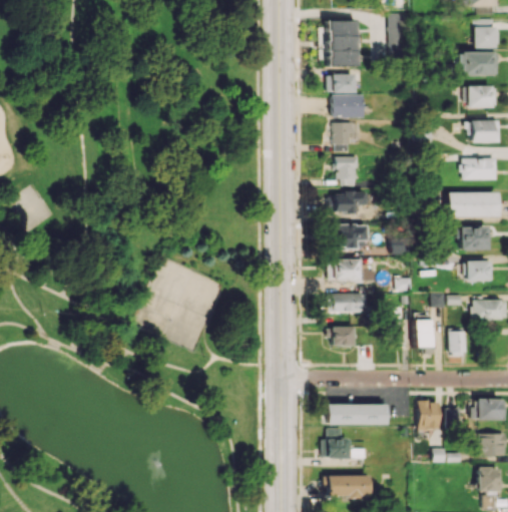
[(496,0),(462,0),(463,6),(478,6),(478,14),(497,14),(496,0)]
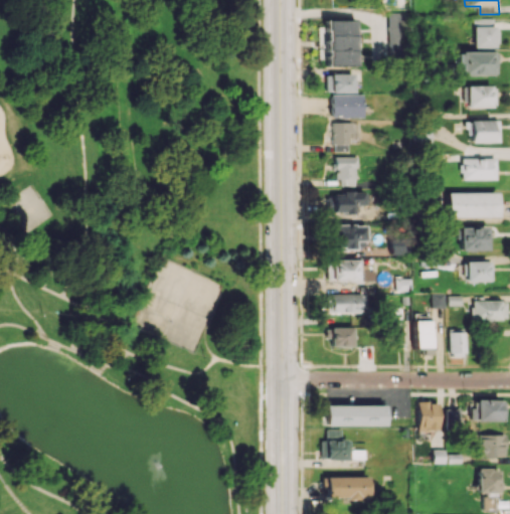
[(408,59),(409,13),(392,13),(391,58),(408,59)]
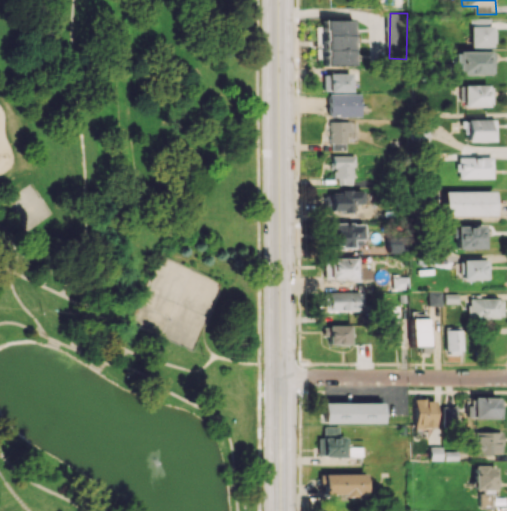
[(494,19),(474,19),(474,47),(498,48),(498,38),(494,38),(494,19)]
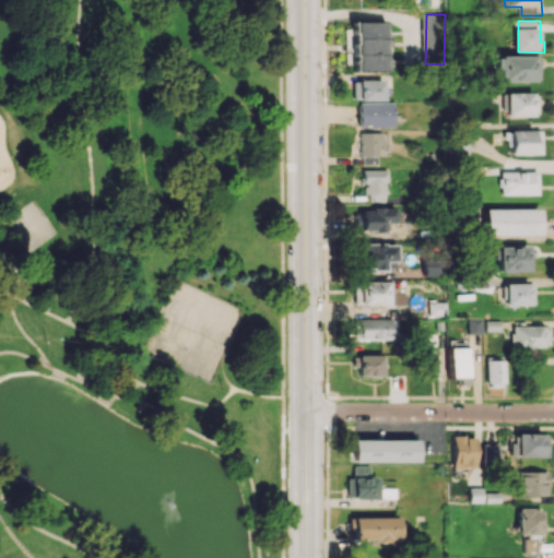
[(389,23),(356,23),(357,71),(389,71),(389,23)]
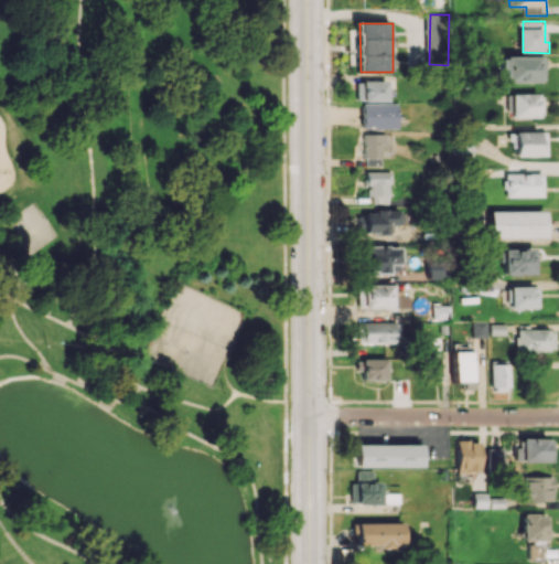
[(507,83),(547,84),(548,57),(507,56),(507,83)]
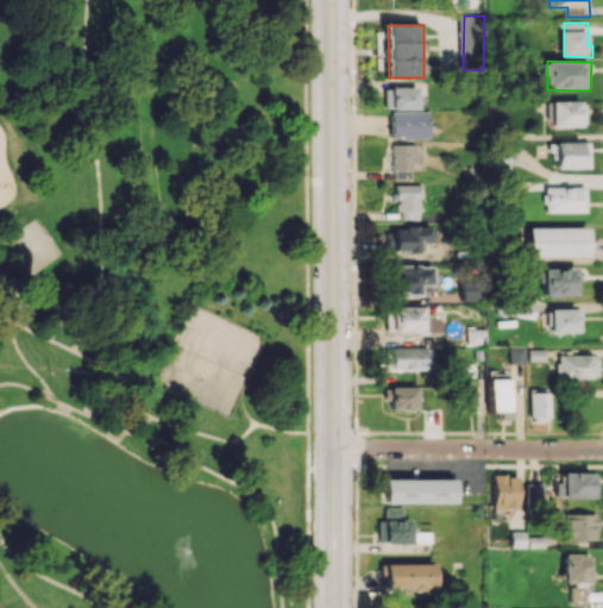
[(422,111),(421,88),(389,89),(389,111),(422,111)]
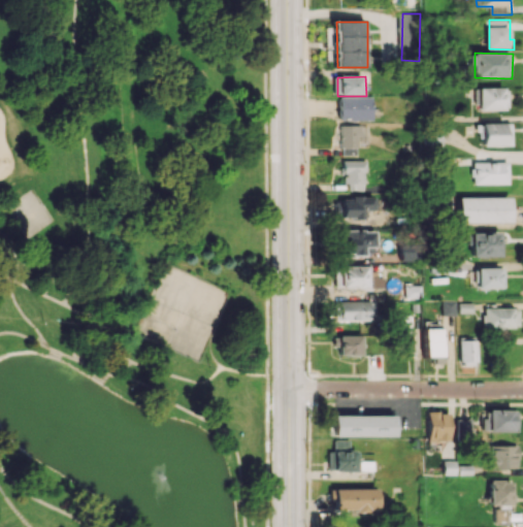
[(481,89),(482,110),(512,110),(511,89),(481,89)]
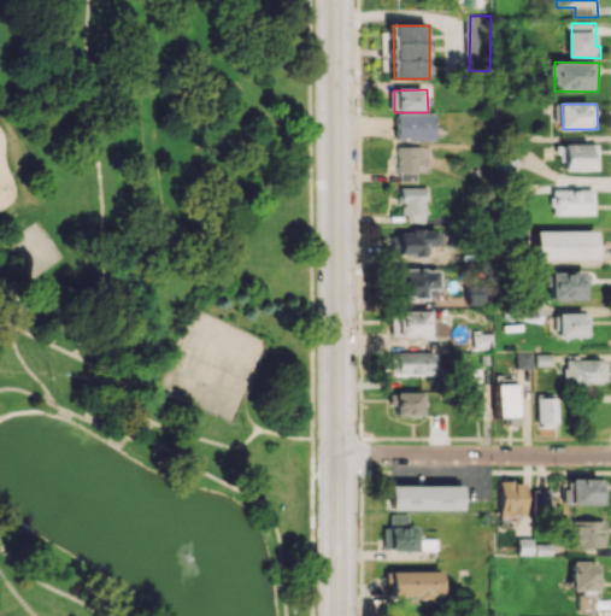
[(440,115),(401,113),(400,141),(440,142),(440,115)]
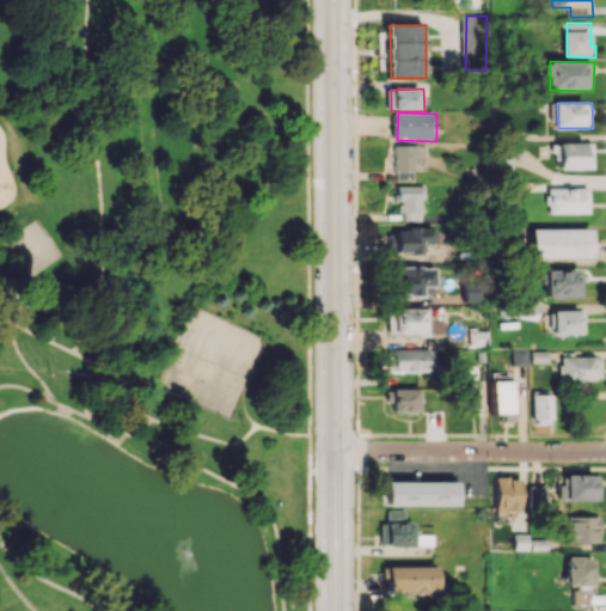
[(597,144),(562,144),(562,170),(595,171),(597,144)]
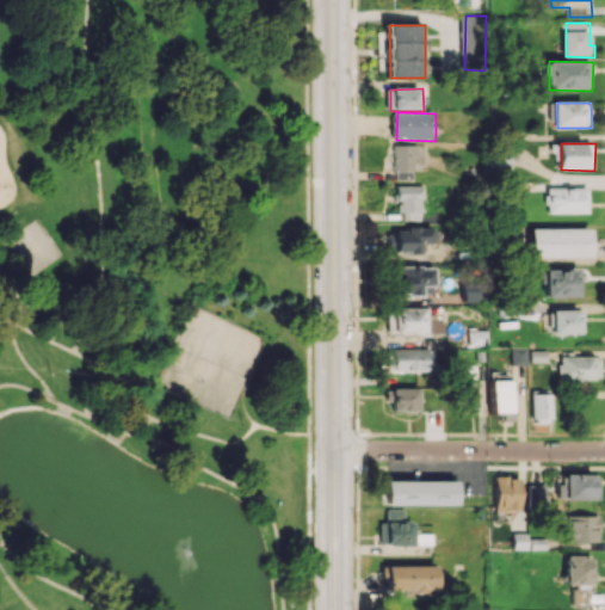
[(419,180),(419,167),(431,167),(431,146),(399,146),(399,180),(419,180)]
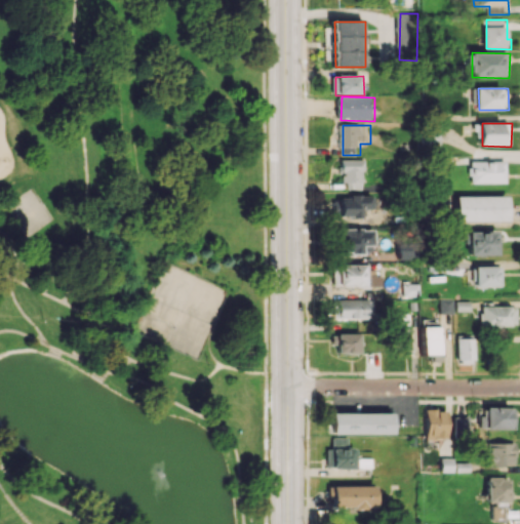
[(351,190),(368,190),(367,160),(345,160),(345,184),(351,184),(351,190)]
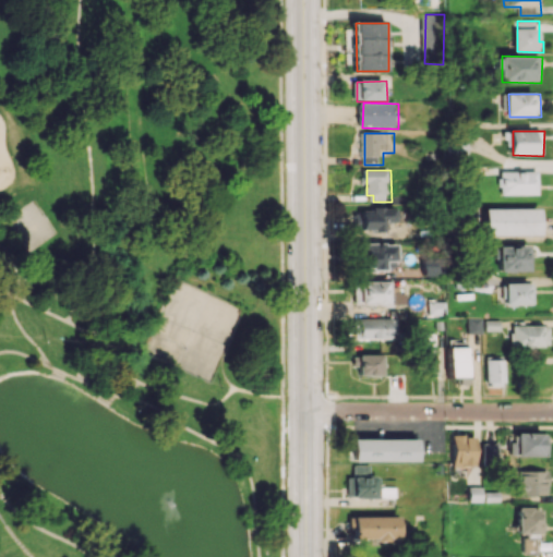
[(540,196),(540,172),(503,172),(503,195),(540,196)]
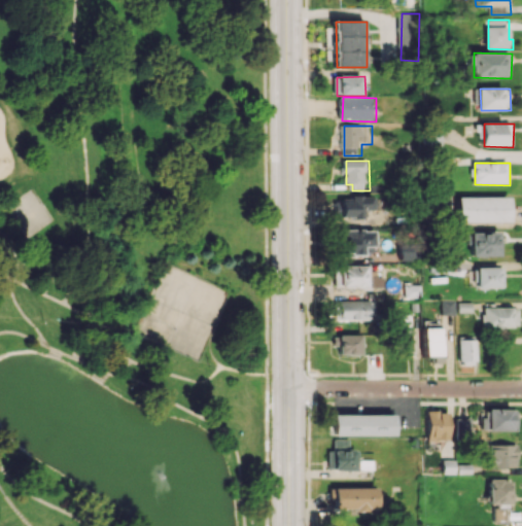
[(340,218),(366,219),(367,211),(381,211),(381,197),(354,197),(354,203),(340,203),(340,218)]
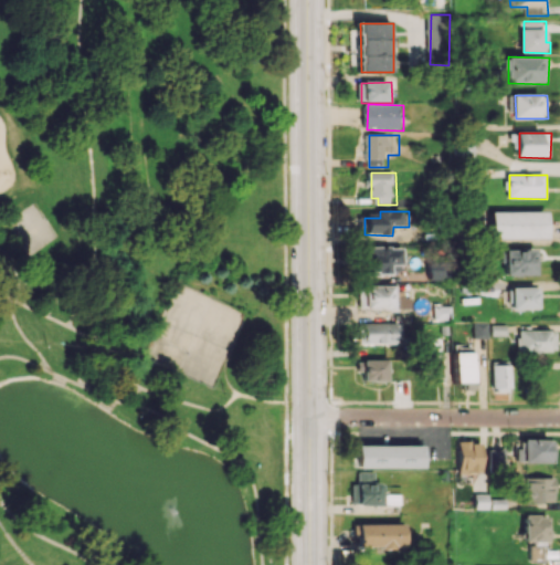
[(548,212),(494,212),(494,239),(548,240),(548,212)]
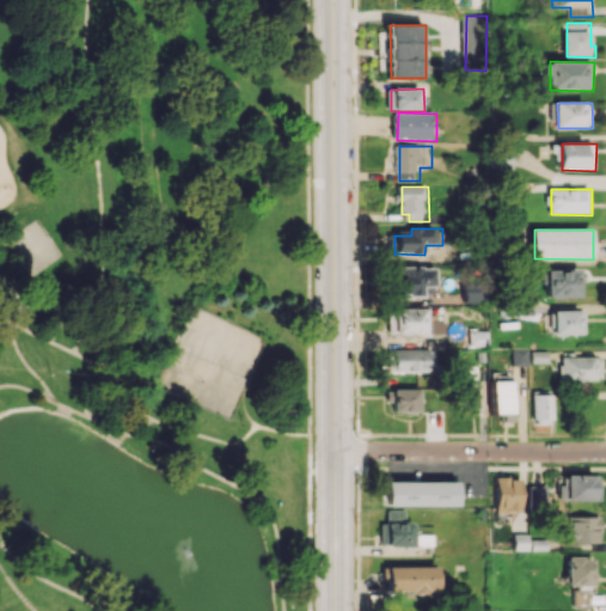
[(440,268),(399,267),(398,297),(439,297),(440,268)]
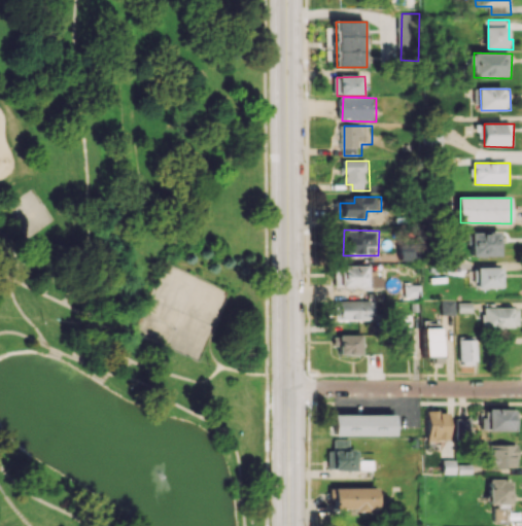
[(473,256),(501,257),(501,233),(474,233),(473,256)]
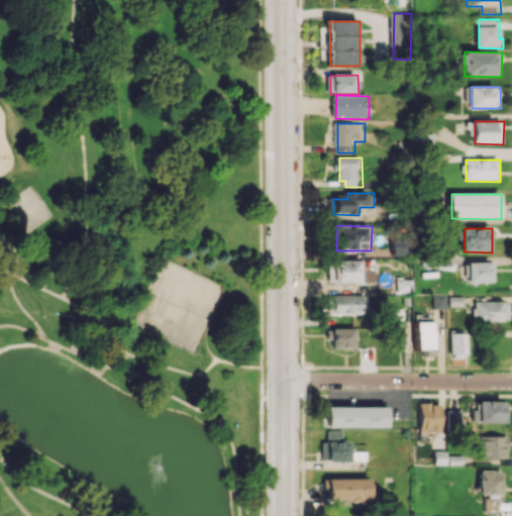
[(411,255),(411,245),(396,246),(396,256),(411,255)]
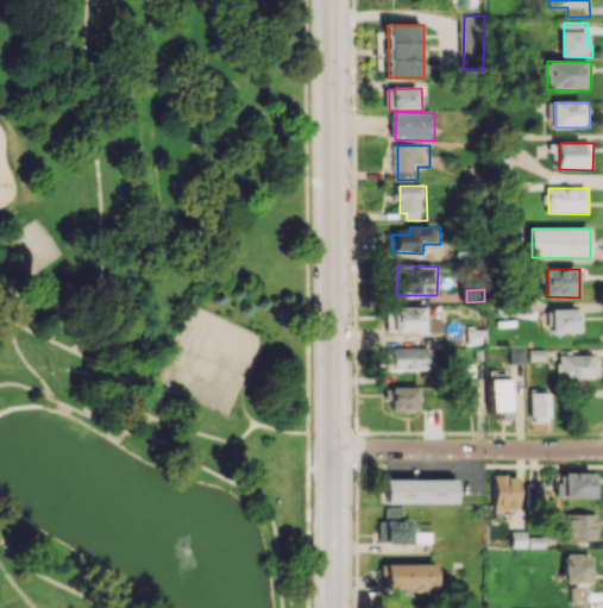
[(390,332),(428,333),(429,308),(391,307),(390,332)]
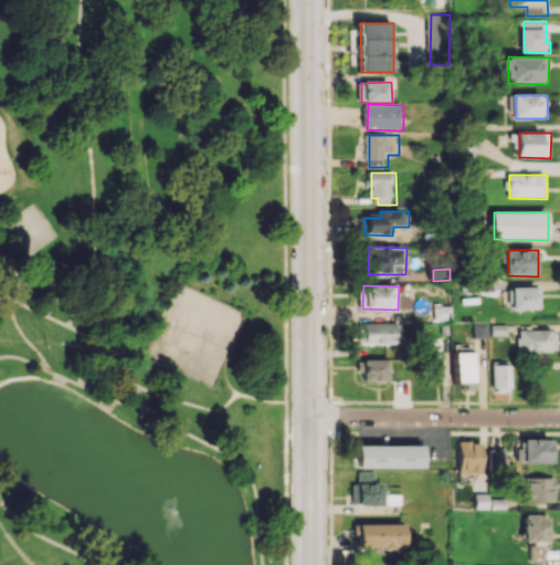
[(543,310),(542,288),(513,289),(514,310),(543,310)]
